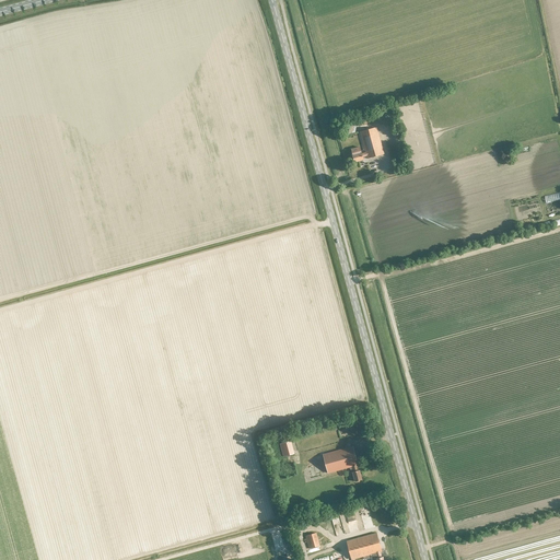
[(395,118),(395,117),(395,116),(395,115),(394,114),(394,113),(393,112),(393,111),(392,111),(392,109),(391,109),(389,109),(389,108),(388,108),(387,108),(386,108),(385,108),(384,108),(383,108),(382,109),(381,109),(380,111),(378,112),(378,113),(377,114),(377,115),(377,116),(377,117),(377,118),(377,119),(377,120),(378,120),(378,121),(380,123),(380,124),(381,124),(382,125),(383,125),(384,125),(385,126),(386,126),(387,126),(388,125),(389,125),(391,125),(391,124),(392,124),(393,123),(393,121),(394,121),(394,120),(394,119),(395,118)]
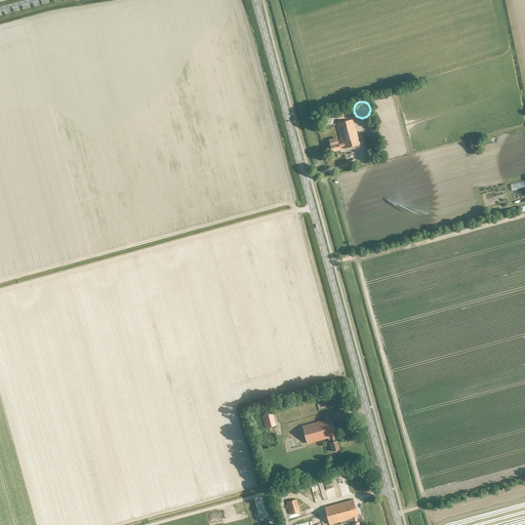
[(330,145),(332,152),(340,150),(339,147),(344,146),(345,149),(360,145),(353,119),(337,123),(342,143),(338,144),(337,137),(329,139),(330,145)]
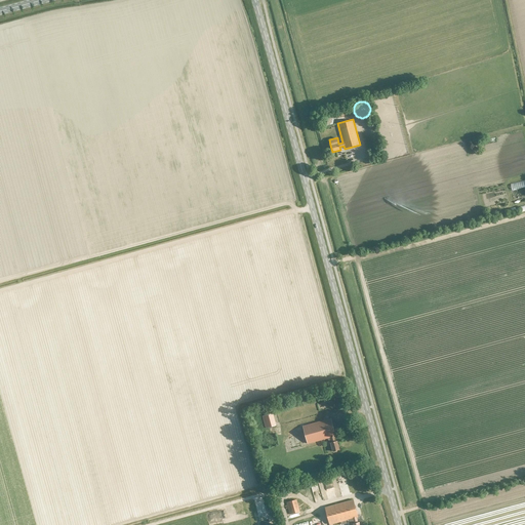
[(524,179),(511,183),(512,189),(524,186),(524,179)]
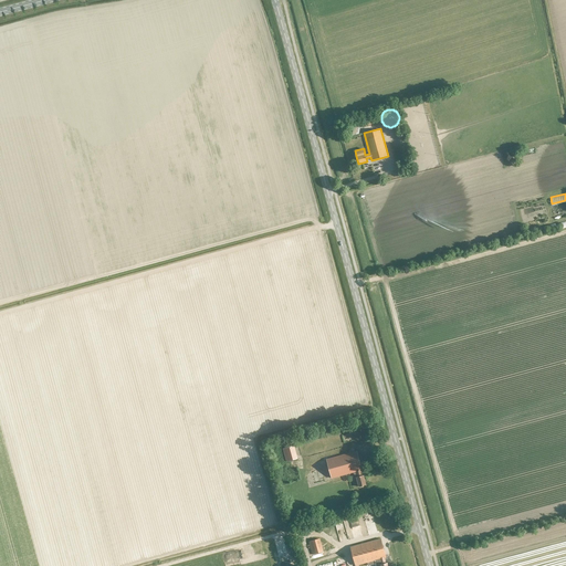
[(286,461),(297,458),(294,444),(283,448),(286,461)]
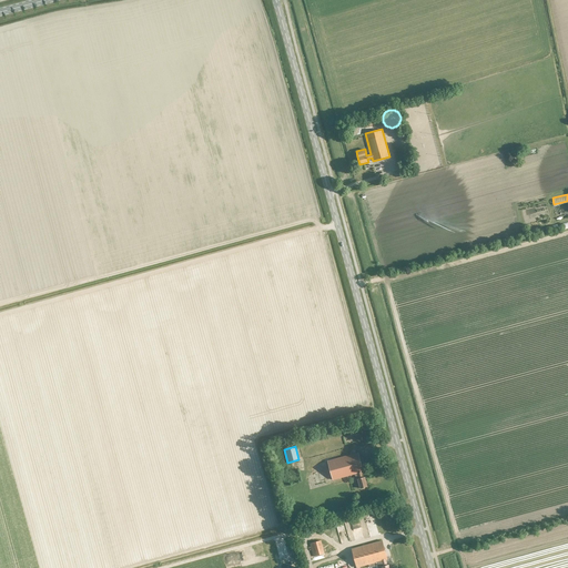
[(357,453),(327,460),(332,479),(353,474),(357,478),(359,488),(367,486),(364,477),(363,472),(357,453)]
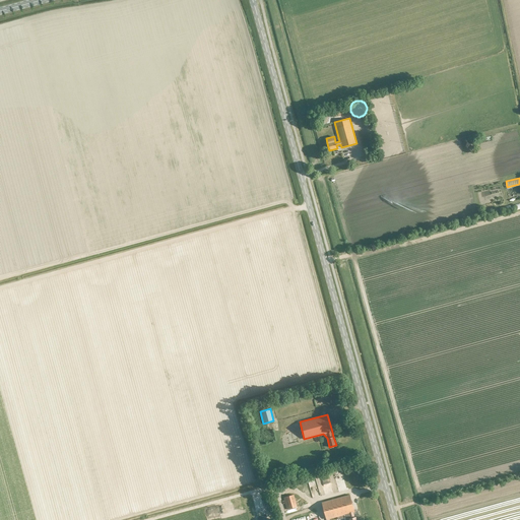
[(289,445),(295,443),(294,441),(297,440),(294,431),(289,432),(290,435),(286,436),(289,445)]
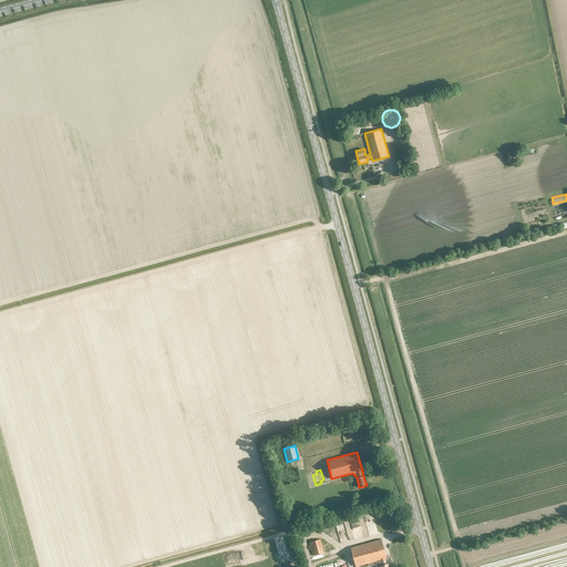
[(309,542),(312,555),(323,553),(319,539),(309,542)]
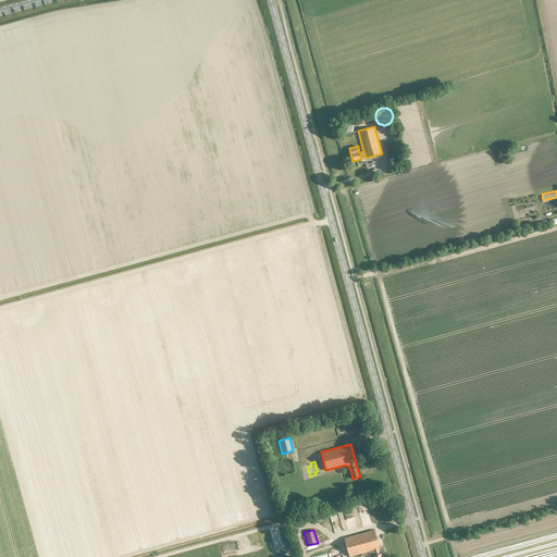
[(379,548),(374,530),(345,539),(349,556),(373,549),(374,555),(373,555),(373,556),(381,556),(381,554),(380,554),(378,548),(379,548)]
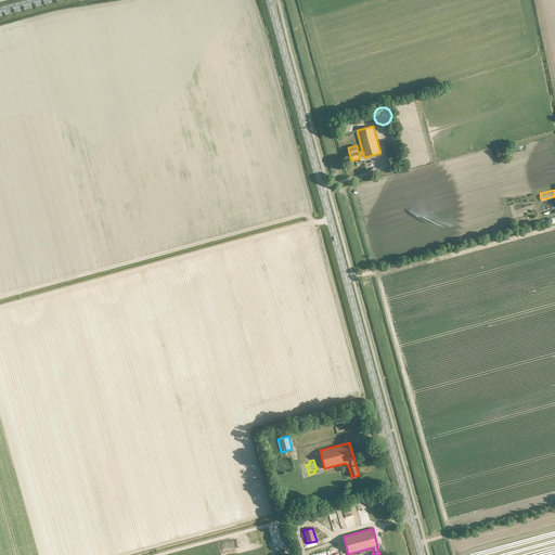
[(307,549),(308,554),(309,554),(311,554),(324,554),(324,551),(324,550),(323,544),(307,549)]
